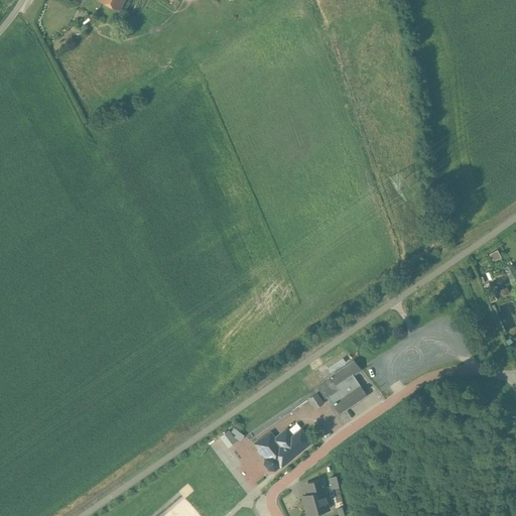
[(97,0),(121,12),(126,0),(97,0)]
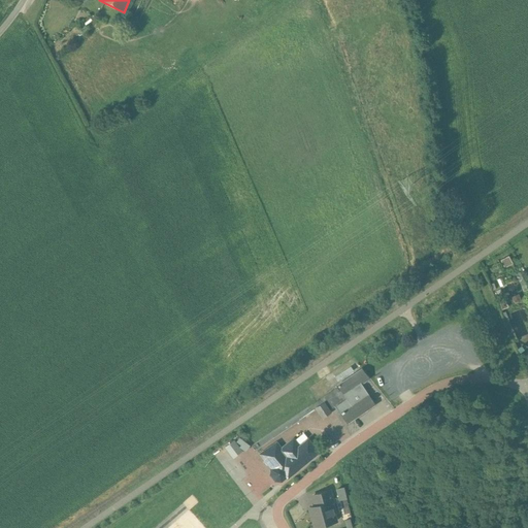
[(363,369),(253,443),(257,450),(316,409),(321,416),(335,405),(348,423),(375,403),(360,382),(368,376),(363,369)]
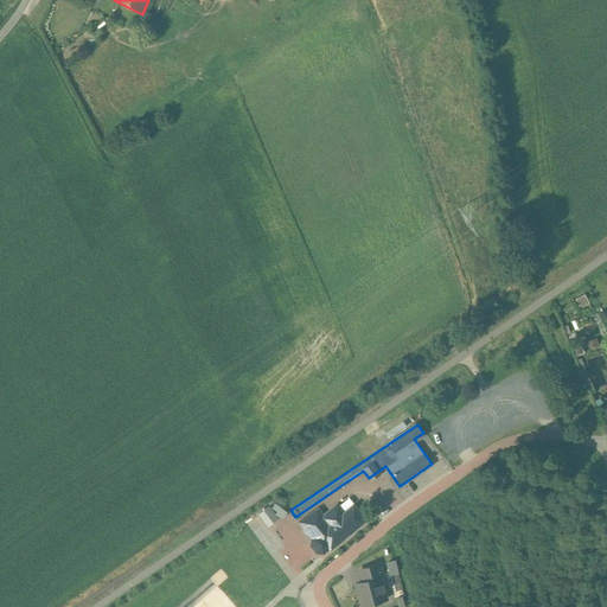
[(276,499),(259,513),(268,526),(287,512),(276,499)]
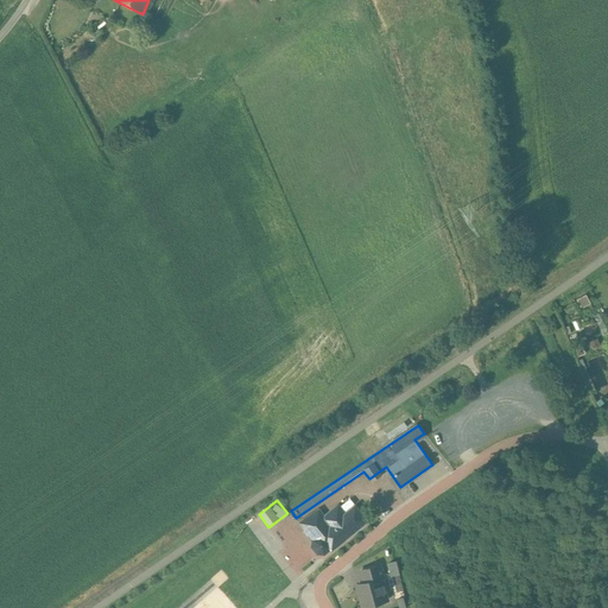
[(325,553),(367,520),(355,506),(346,514),(339,506),(324,518),(318,511),(301,524),(312,540),(312,546),(317,553),(325,553)]
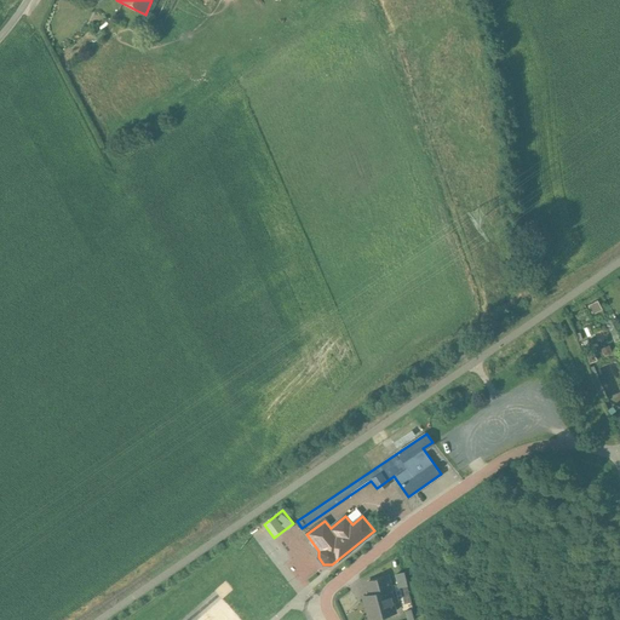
[(399,587),(407,585),(405,570),(395,573),(399,587)]
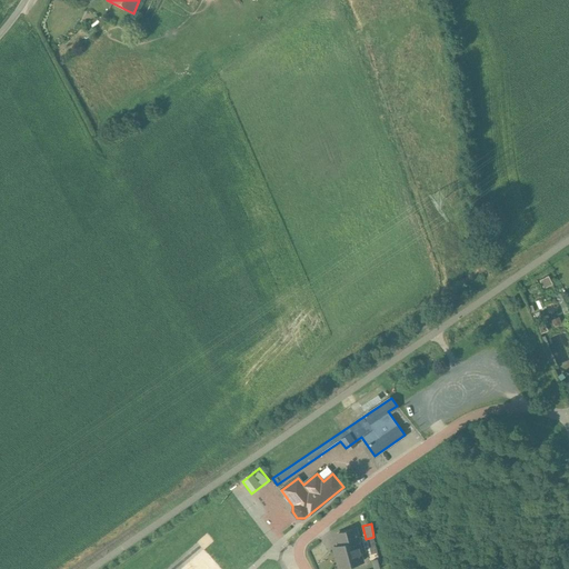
[(338,535),(340,546),(357,541),(360,540),(358,530),(338,535)]
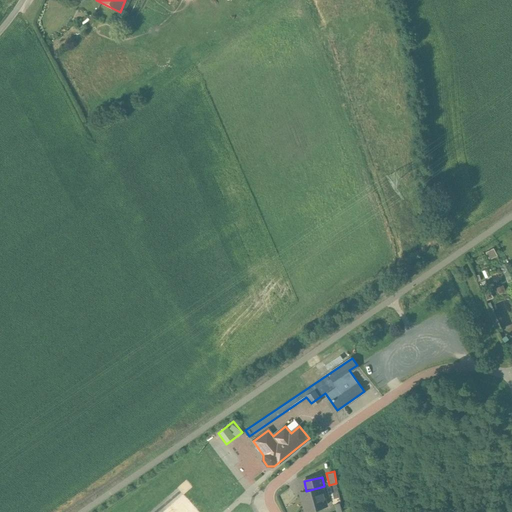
[(306,491),(301,492),(305,510),(320,506),(318,501),(324,499),(321,487),(306,491)]
